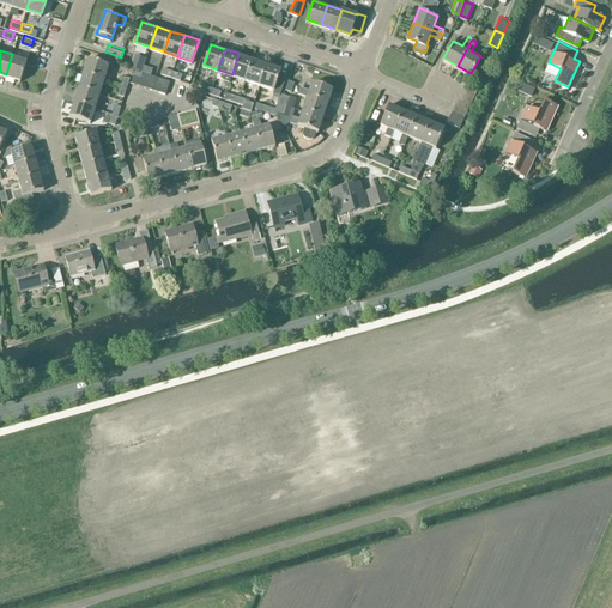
[(247,78),(253,58),(238,53),(232,74),(247,78)]
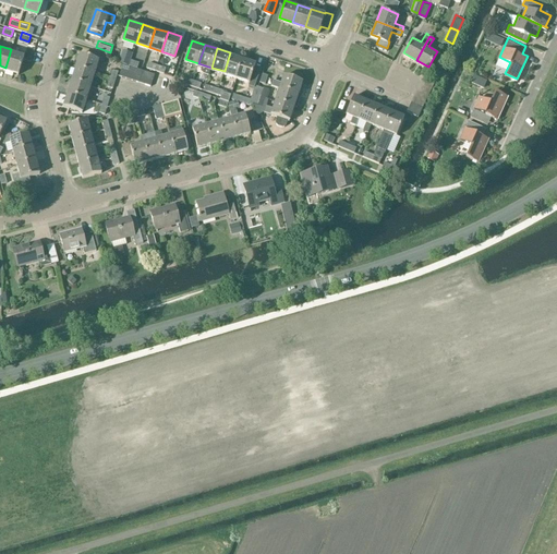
[(25,53),(11,49),(5,68),(19,72),(25,53)]
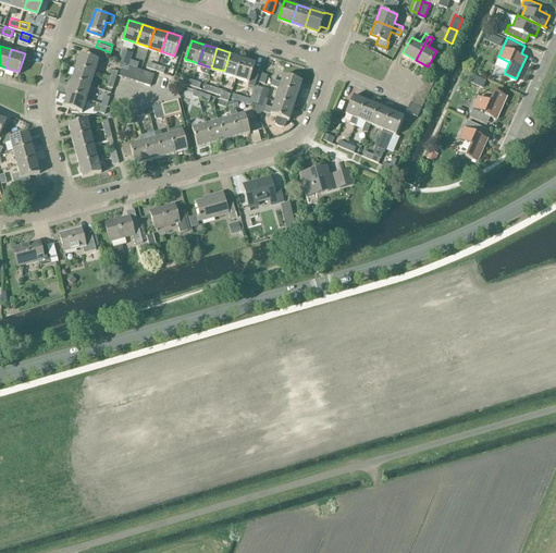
[(81,51),(76,64),(95,71),(99,58),(81,51)]
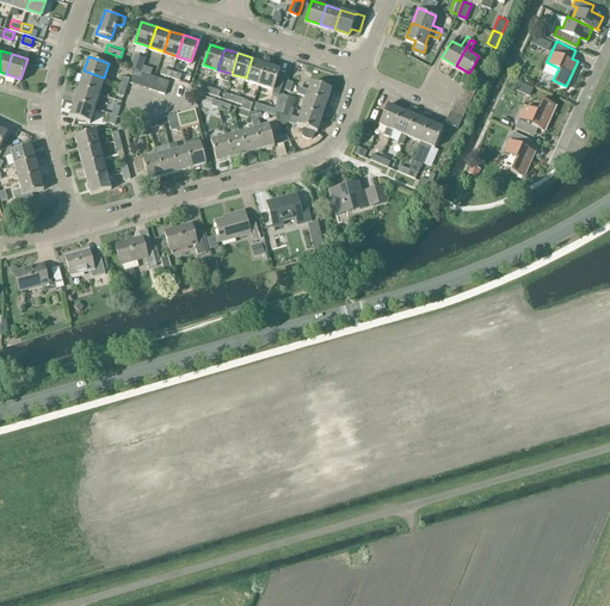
[(246,78),(259,82),(266,62),(252,57),(246,78)]
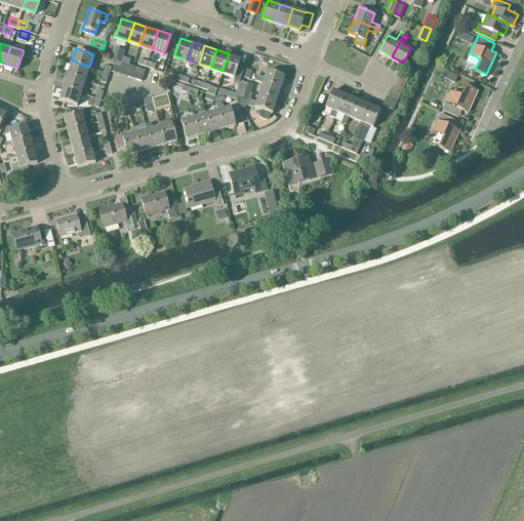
[(229,53),(223,71),(235,75),(237,72),(241,57),(229,53)]
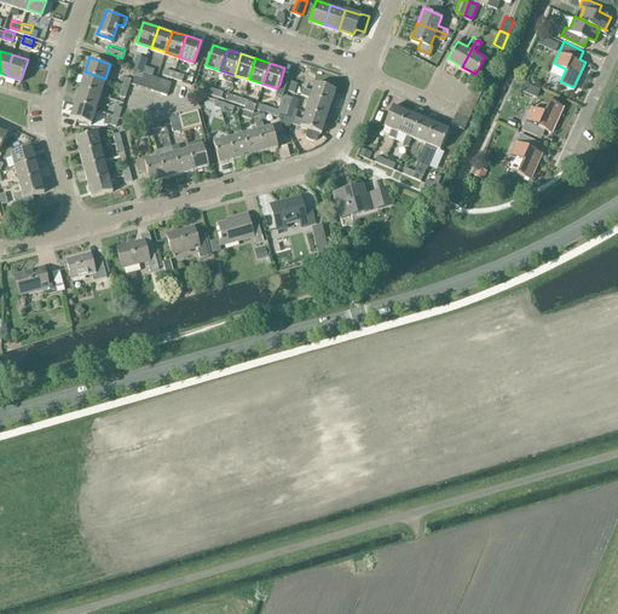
[(140,84),(144,70),(138,68),(133,81),(140,84)]
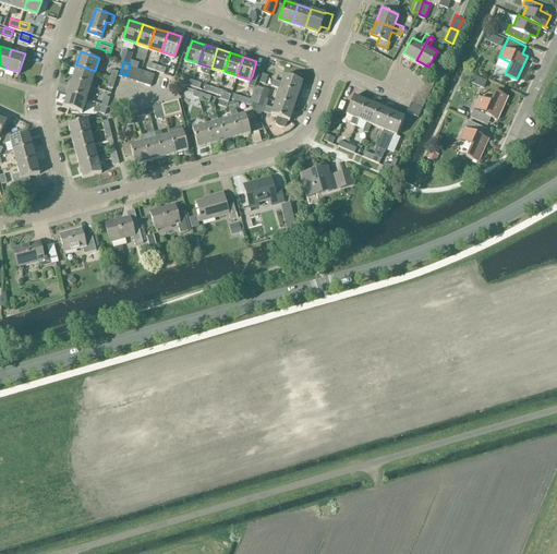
[(126,75),(133,77),(136,65),(130,63),(126,75)]
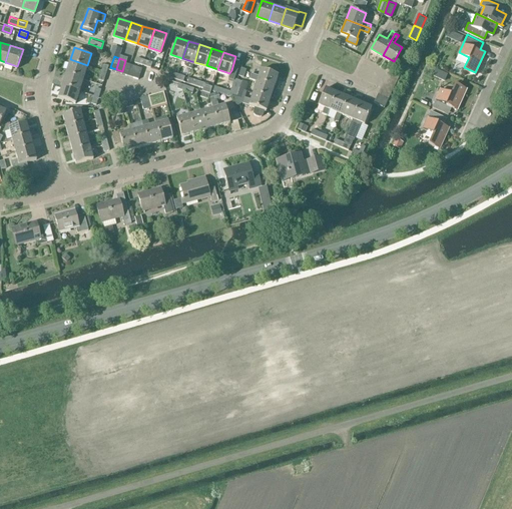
[(83,76),(87,65),(70,59),(66,71),(83,76)]
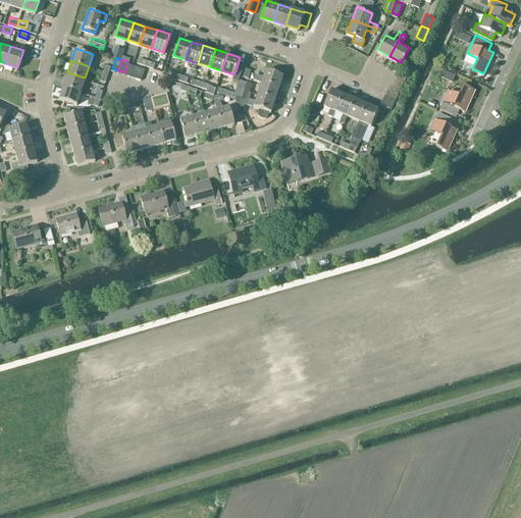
[(129,74),(134,63),(127,61),(124,72),(129,74)]
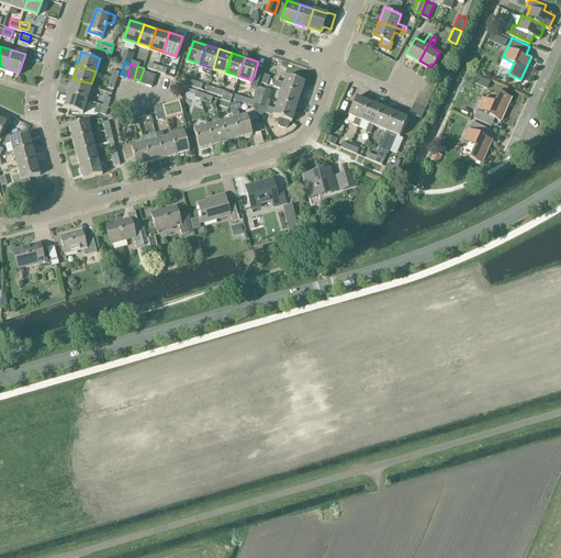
[(146,81),(150,69),(144,68),(139,80),(146,81)]
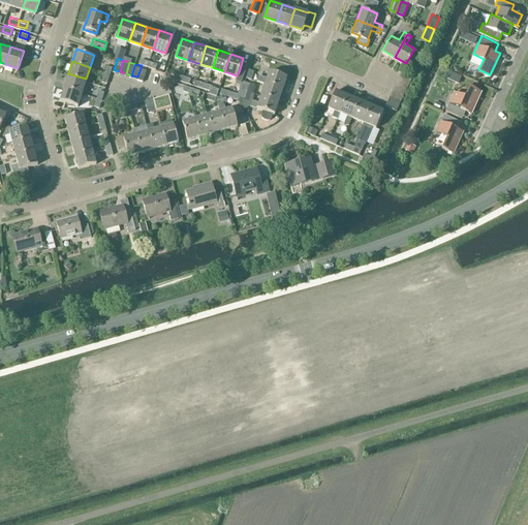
[(144,79),(147,67),(142,65),(137,76),(144,79)]
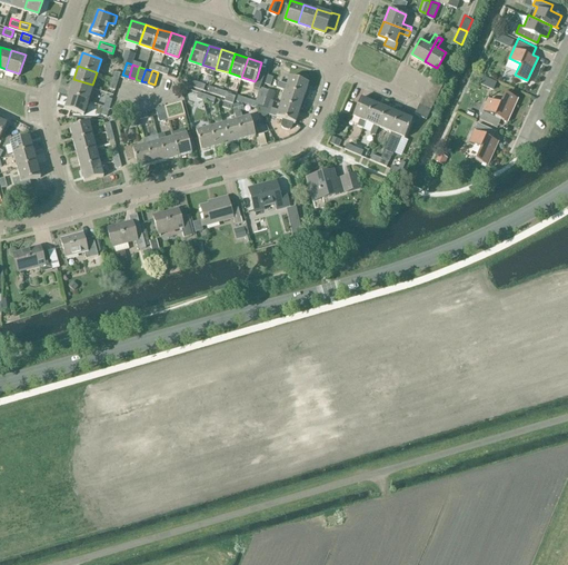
[(286,88),(305,93),(309,80),(290,75),(286,88)]
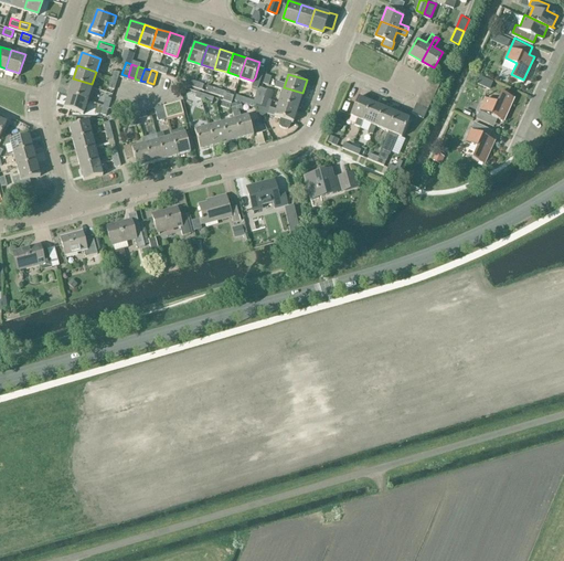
[(428,76),(426,82),(437,87),(440,82),(428,76)]
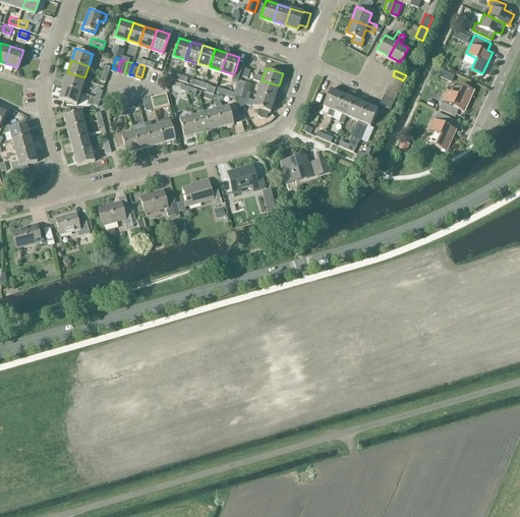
[(84,77),(67,72),(64,84),(81,90),(84,77)]
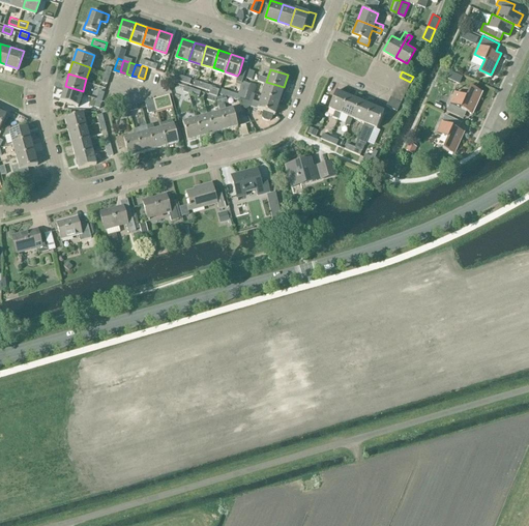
[(397,83),(407,88),(410,82),(400,77),(397,83)]
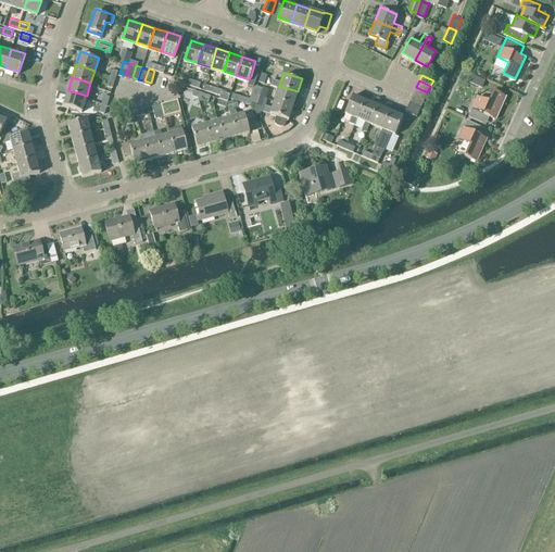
[(298,91),(279,86),(275,99),(293,104),(298,91)]
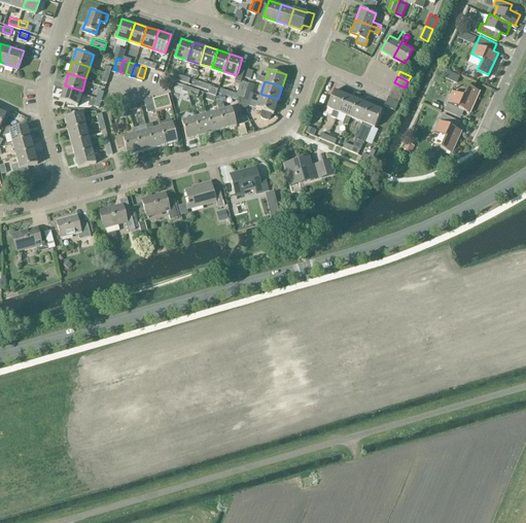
[(394,82),(391,88),(402,93),(405,88),(394,82)]
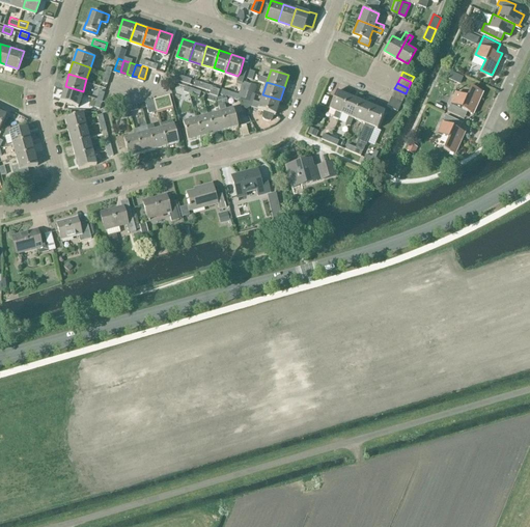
[(474,111),(483,89),(472,84),(467,94),(456,90),(448,109),(465,116),(468,109),(474,111)]
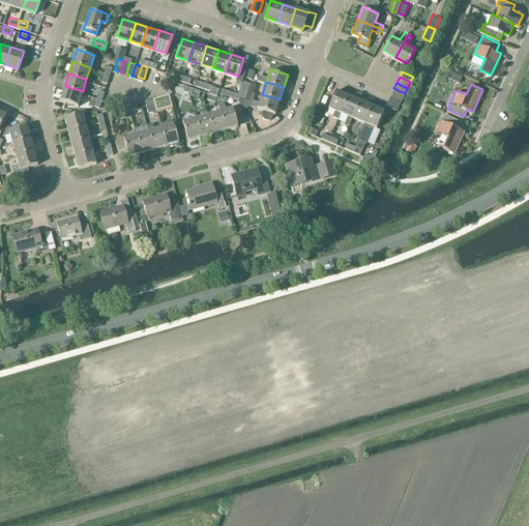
[(83,91),(65,86),(61,98),(79,104),(83,91)]
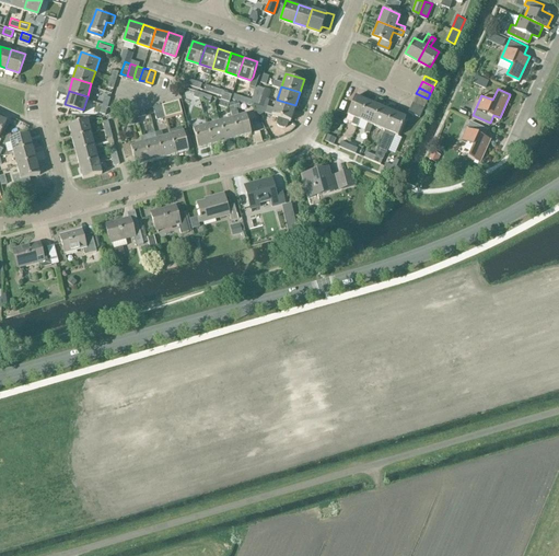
[(361,117),(369,99),(356,93),(348,112),(354,115),(352,122),(358,124),(361,117)]
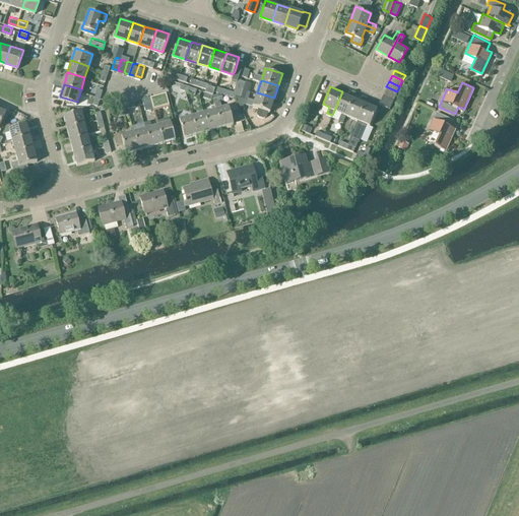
[(390,107),(394,98),(397,91),(386,86),(380,102),(390,107)]
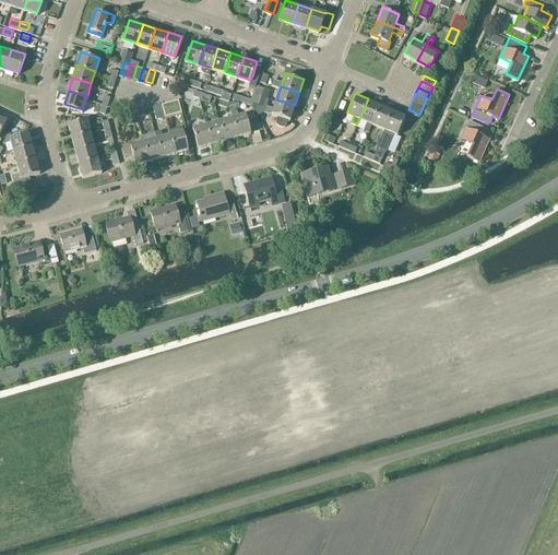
[(162,102),(164,107),(166,115),(182,110),(179,97),(162,102)]
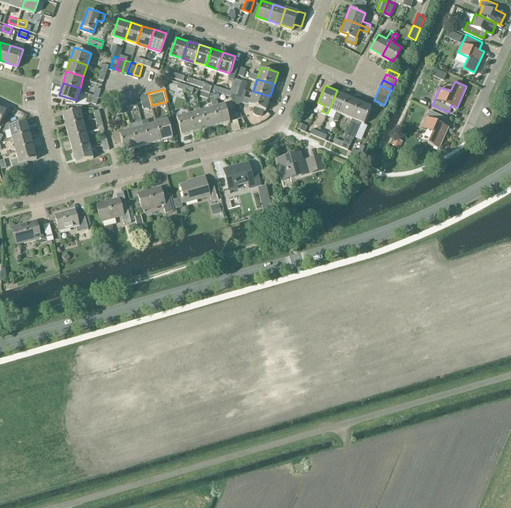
[(230,120),(225,102),(219,104),(217,98),(221,97),(219,91),(216,91),(216,90),(210,92),(211,98),(211,99),(213,106),(218,123),(230,120)]
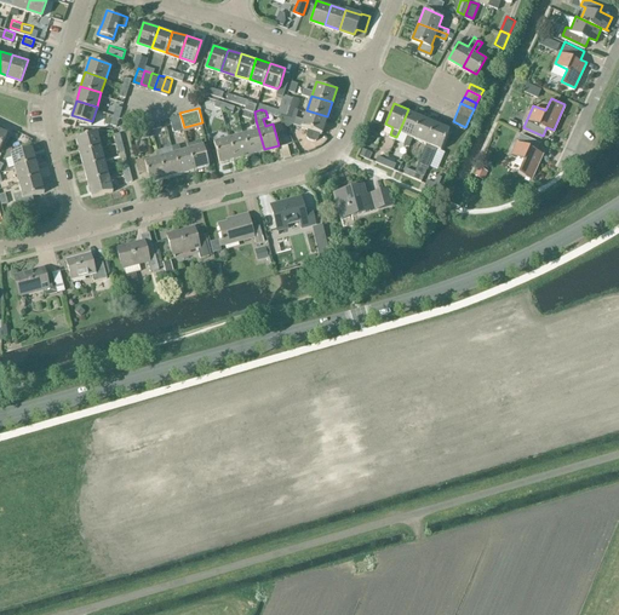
[(422,115),(408,109),(400,130),(413,136),(422,115)]
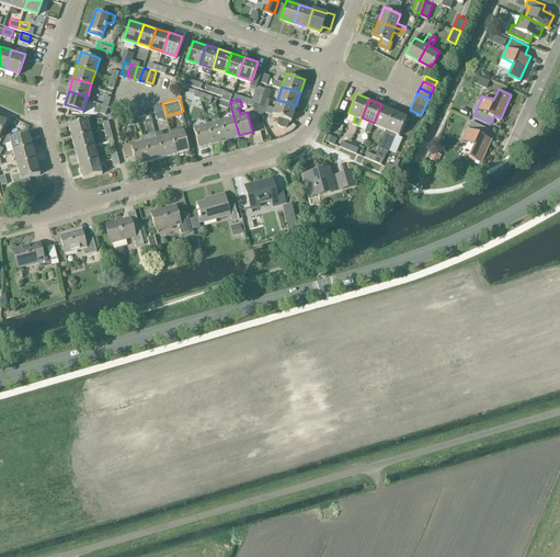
[(296,105),(277,100),(275,106),(267,103),(265,110),(280,114),(277,120),(278,122),(280,124),(284,125),(287,125),(288,123),(290,118),(292,118),(296,105)]
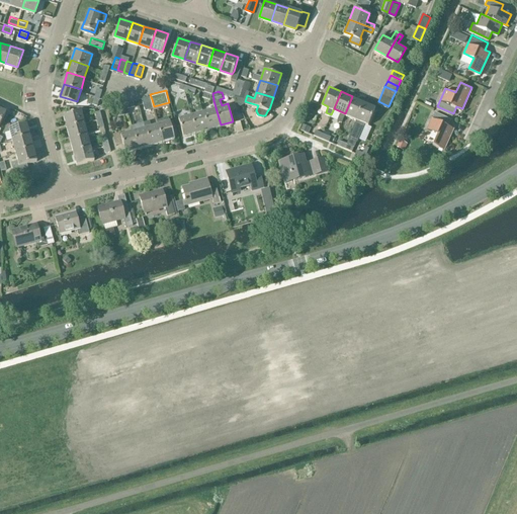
[(364,101),(352,96),(345,113),(357,118),(364,101)]
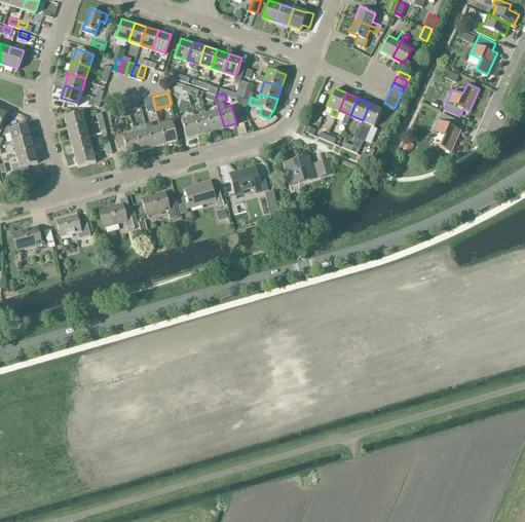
[(381,108),(370,103),(363,120),(374,125),(381,108)]
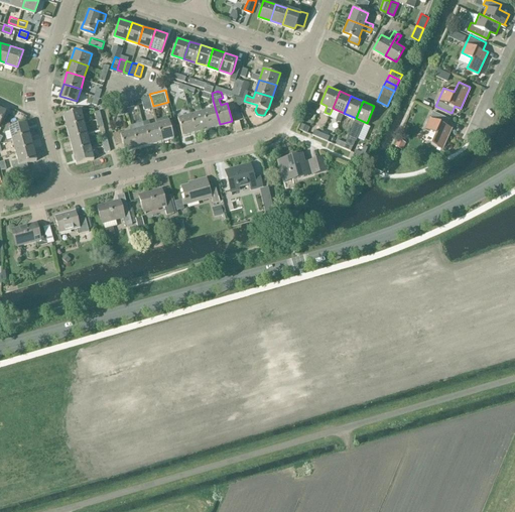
[(220,124),(215,107),(203,110),(208,127),(220,124)]
